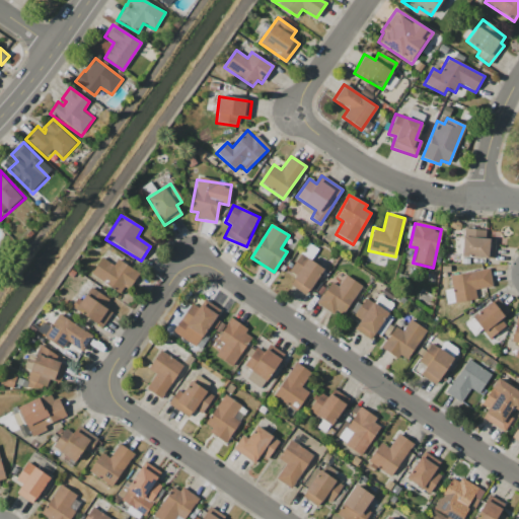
[(494,260),(496,239),(486,238),(486,231),(463,229),(460,255),(494,260)]
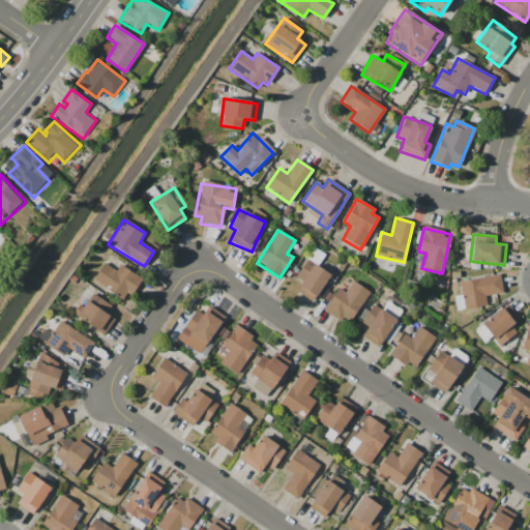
[(296,292),(314,301),(330,273),(305,260),(295,277),(301,282),(296,292)]
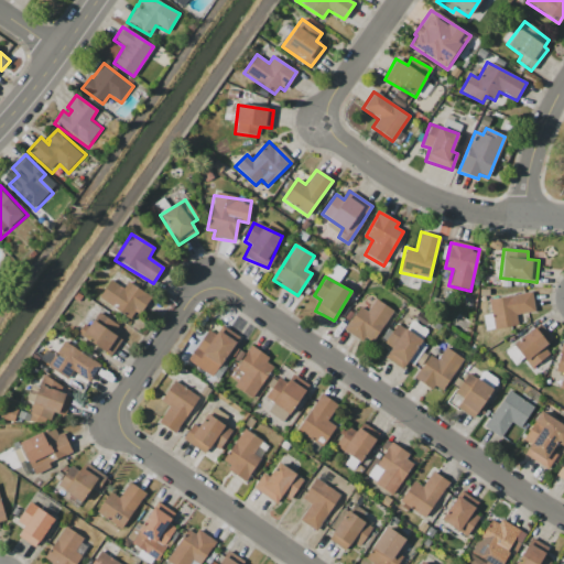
[(98,299),(130,320),(138,306),(143,310),(151,297),(127,282),(122,289),(110,280),(98,299)]
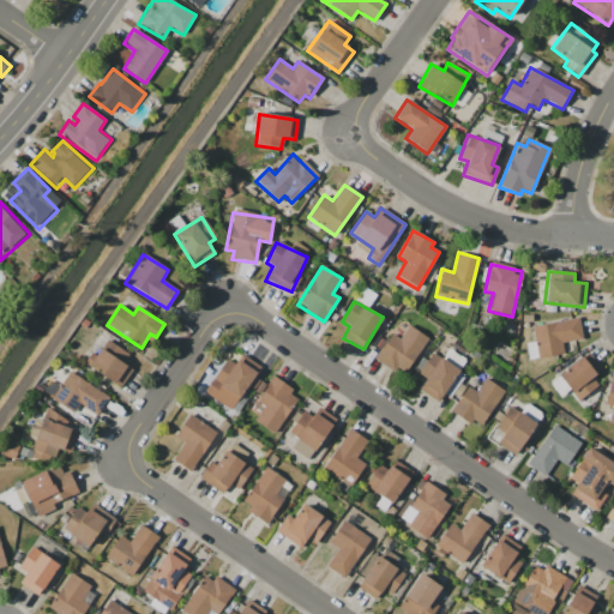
[(533,325),(536,359),(564,355),(561,343),(582,341),(579,320),(533,325)]
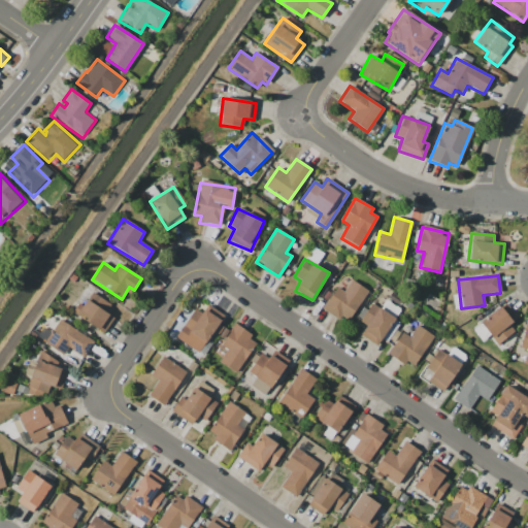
[(322,309),(338,320),(341,316),(350,321),(367,291),(351,279),(343,292),(336,287),(322,309)]
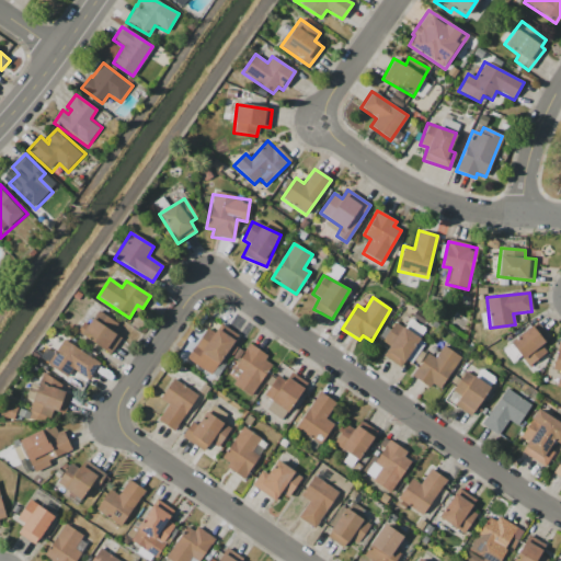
[(112,332),(116,324),(96,310),(79,333),(110,355),(121,339),(112,332)]
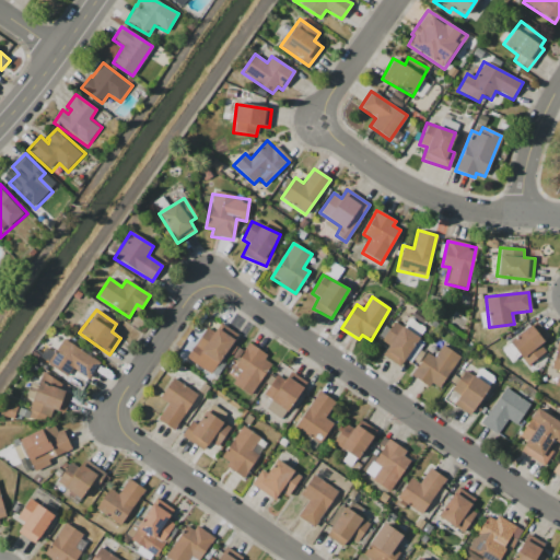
[(382,341),(388,346),(382,356),(404,369),(423,339),(395,321),(382,341)]
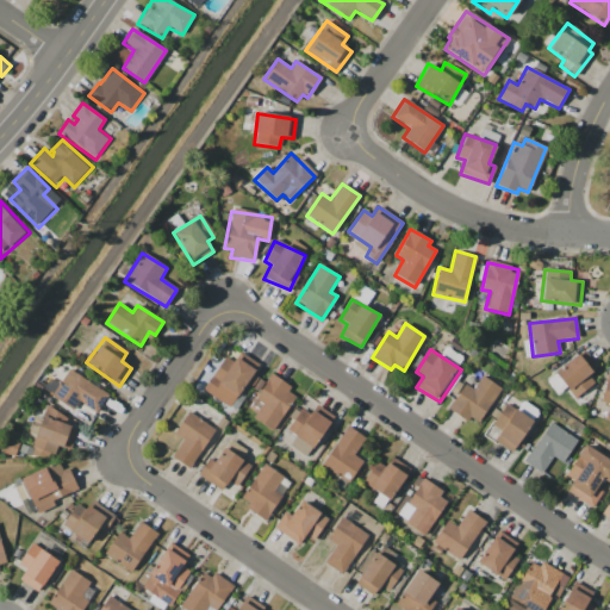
[(573,399),(593,384),(587,374),(597,367),(584,350),(554,373),(573,399)]
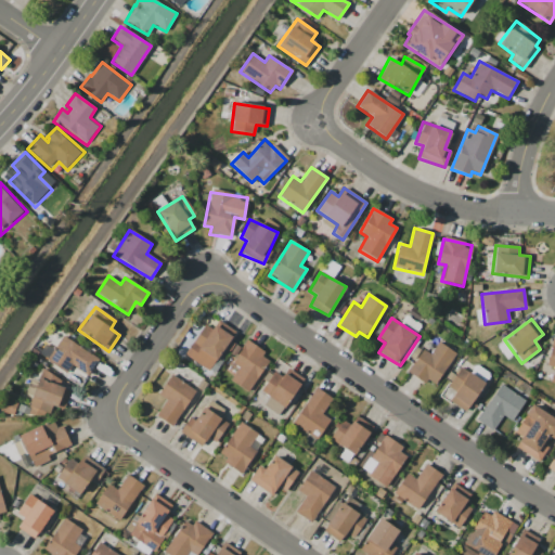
[(204,324),(184,356),(208,371),(222,349),(229,352),(234,344),(230,340),(235,332),(217,321),(211,330),(204,324)]
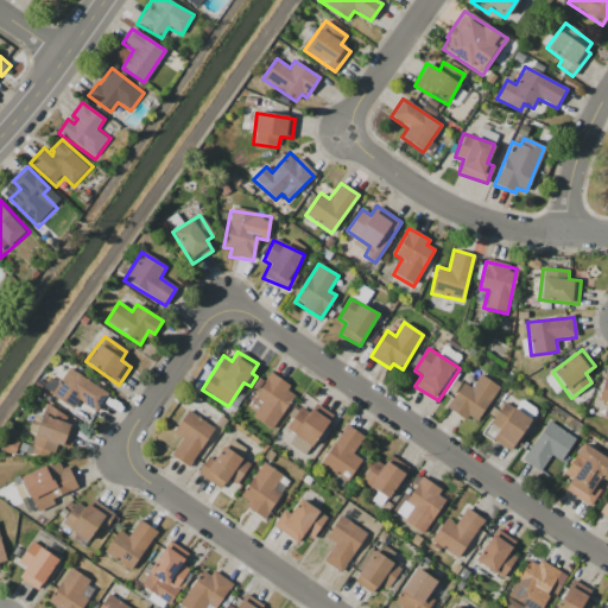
[(50,397),(74,409),(77,401),(97,412),(108,391),(65,368),(50,397)]
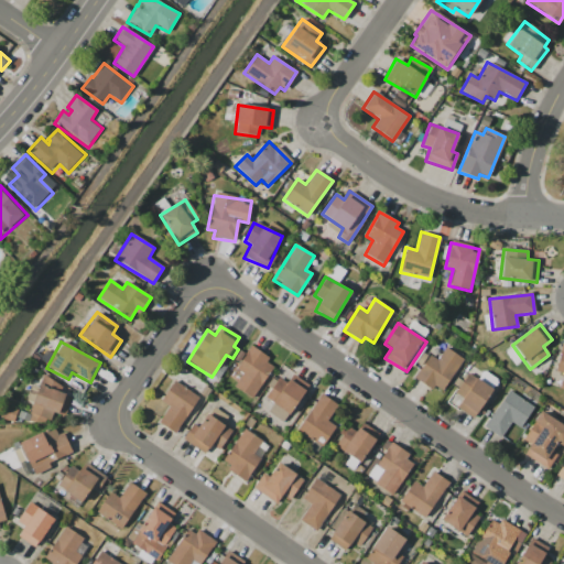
[(236,370),(241,373),(234,388),(252,399),(273,359),(249,346),(236,370)]
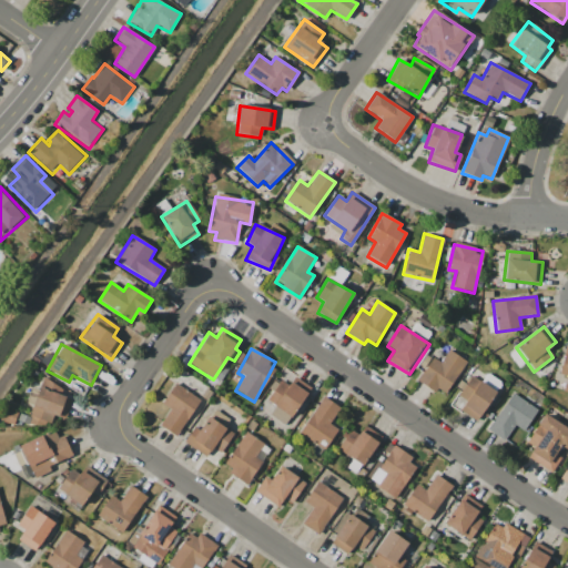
[(558,375),(566,376),(563,392),(567,393),(567,350),(565,348),(558,375)]
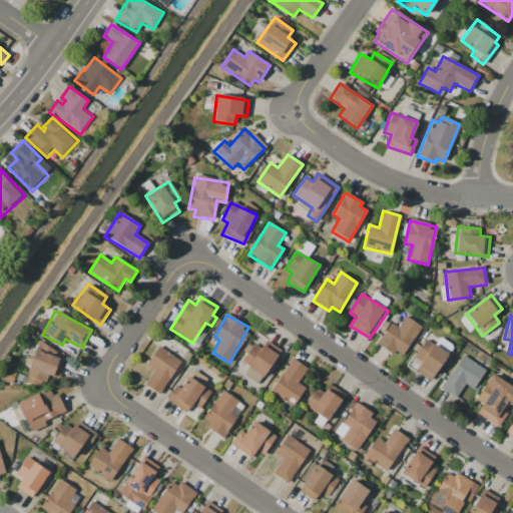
[(397,328),(390,324),(377,346),(392,355),(395,351),(403,356),(421,326),(404,316),(397,328)]
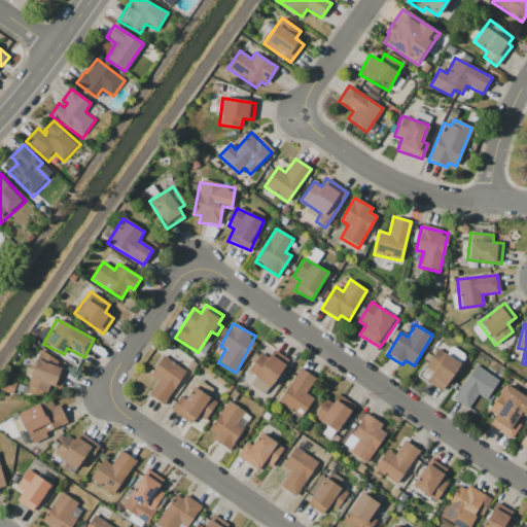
[(425,367),(432,372),(426,381),(443,391),(460,363),(436,349),(425,367)]
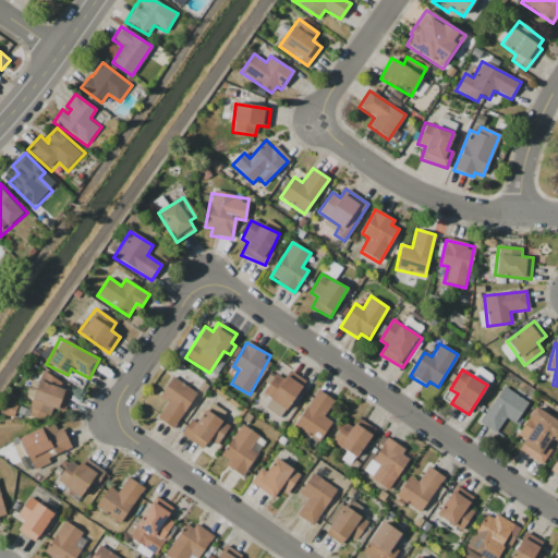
[(270,399),(265,408),(281,417),(304,380),(289,371),(283,379),(275,375),(263,395),(270,399)]
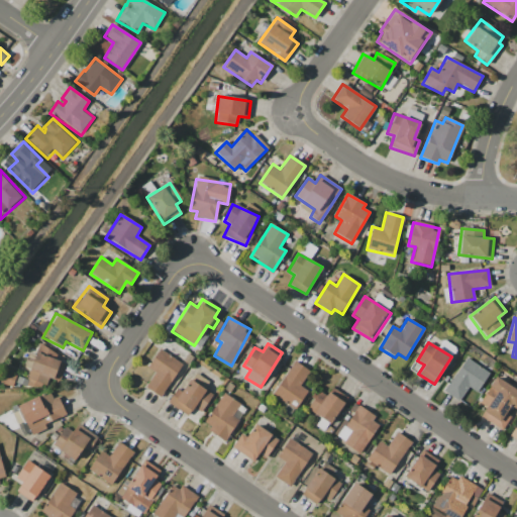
[(58,352),(37,345),(34,354),(28,352),(23,367),(30,370),(25,383),(44,390),(48,378),(59,382),(65,364),(55,360),(58,352)]
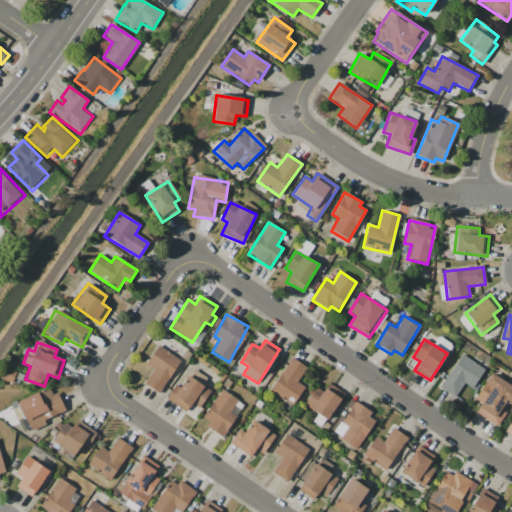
[(143,384),(159,394),(180,361),(157,346),(145,365),(153,370),(143,384)]
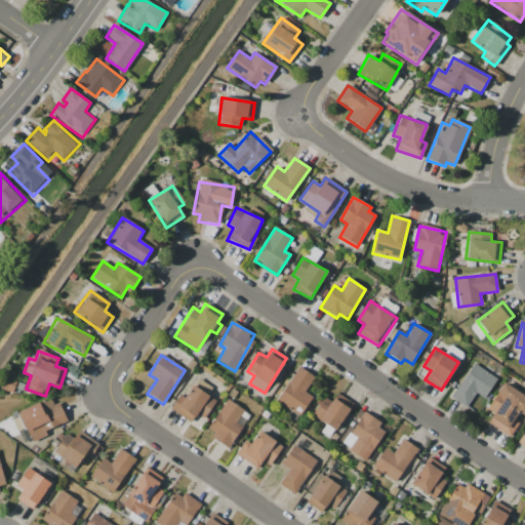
[(450,398),(465,408),(475,393),(483,399),(496,378),(473,363),(450,398)]
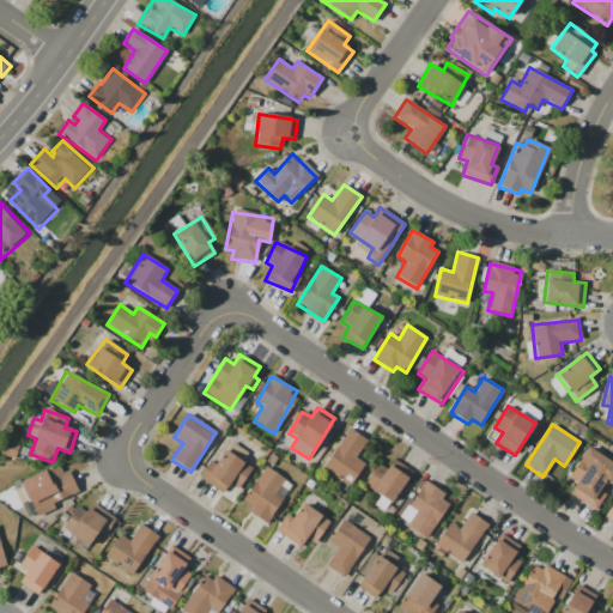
[(366,439),(347,429),(322,469),(350,486),(364,463),(354,457),(366,439)]
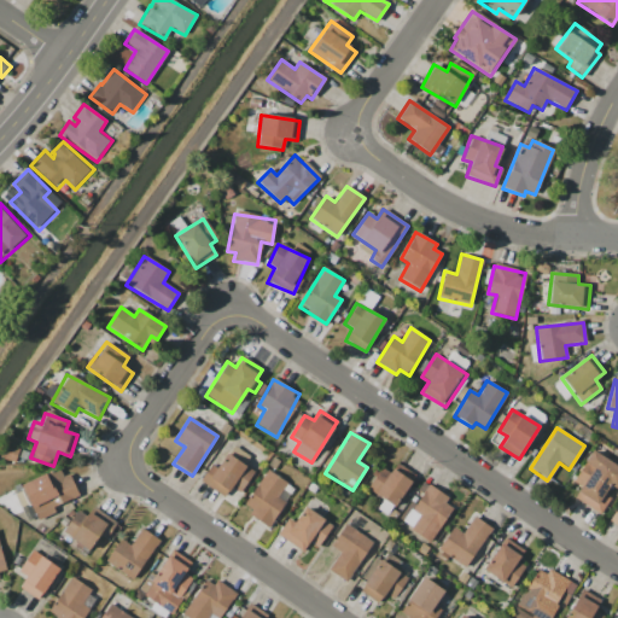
[(200,482),(223,497),(231,487),(240,493),(254,471),(244,465),(249,456),(232,445),(217,470),(210,465),(200,482)]
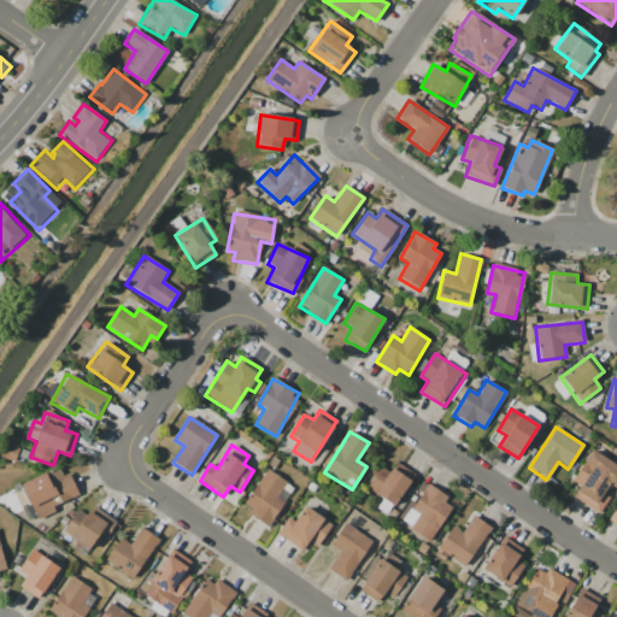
[(571,482),(580,487),(573,498),(599,513),(616,485),(616,465),(591,451),(571,482)]
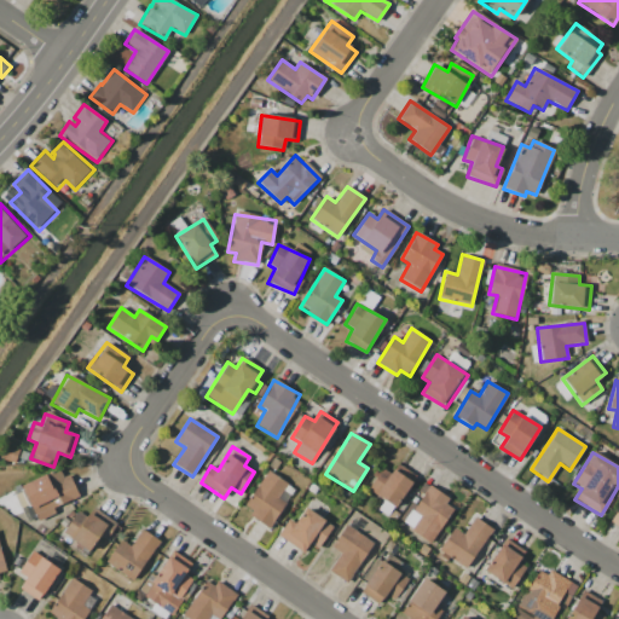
[(389,474),(382,468),(368,490),(395,508),(416,478),(397,464),(389,474)]
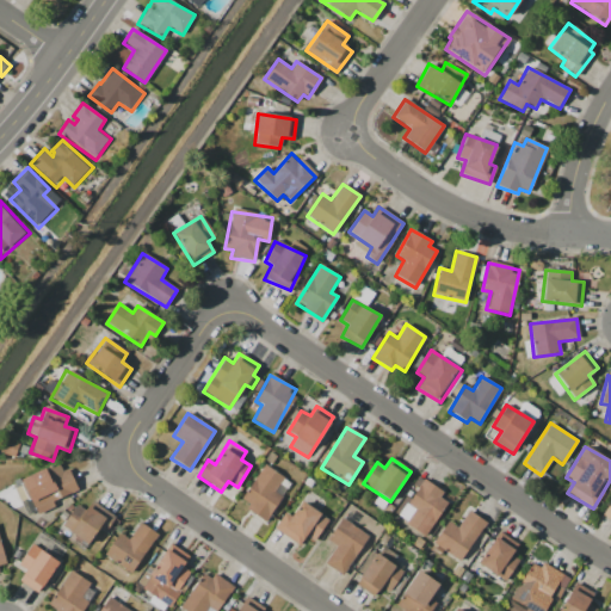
[(75,491),(62,462),(22,480),(37,516),(55,507),(51,501),(75,491)]
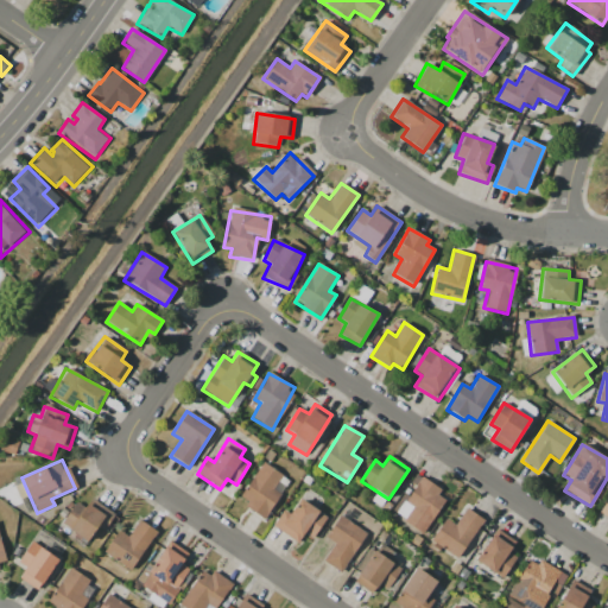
[(282,475),(263,463),(238,501),(265,518),(280,494),(272,489),(282,475)]
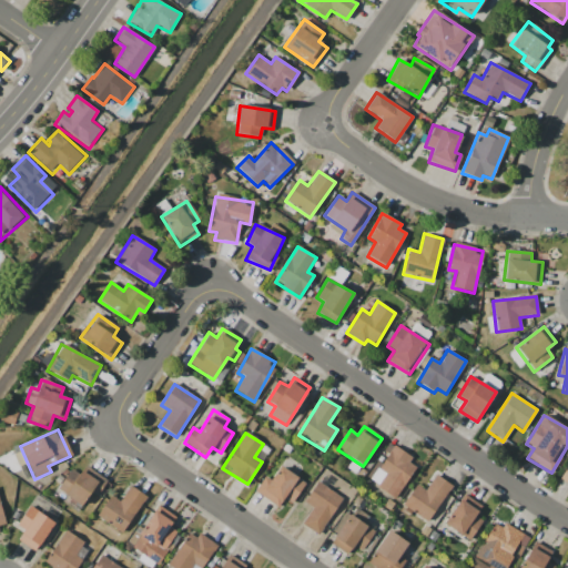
[(394,498),(418,465),(393,447),(368,480),(394,498)]
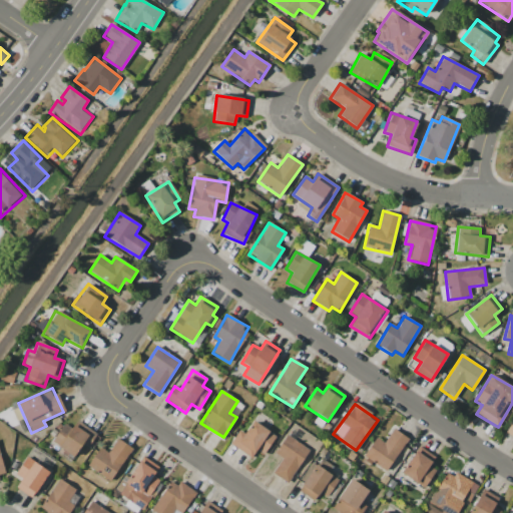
[(70,429),(64,425),(51,441),(72,458),(82,445),(86,448),(96,435),(77,421),(70,429)]
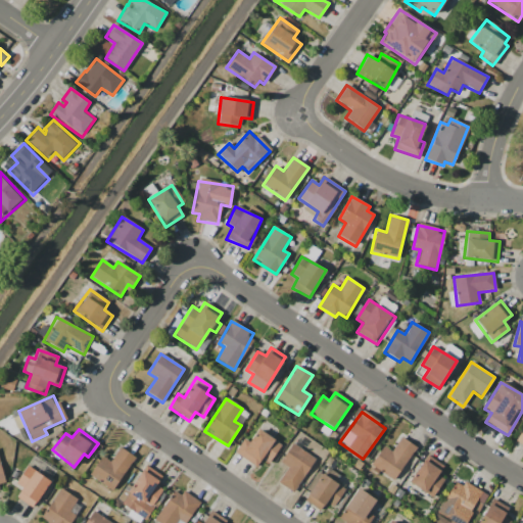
[(248,442),(244,438),(234,453),(255,467),(262,458),(269,463),(281,445),(257,429),(248,442)]
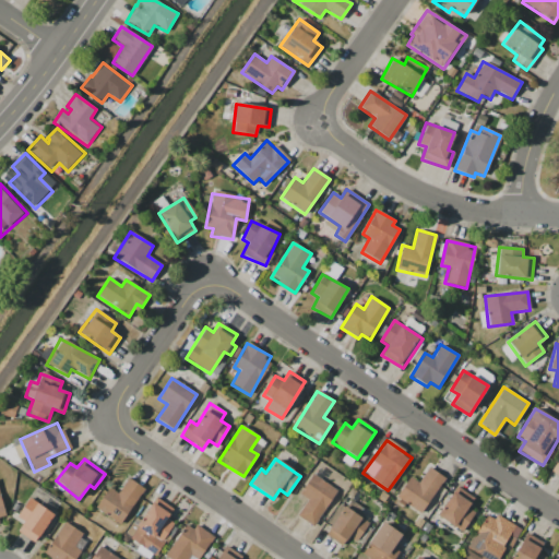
[(409,477),(396,498),(421,513),(443,477),(428,467),(418,483),(409,477)]
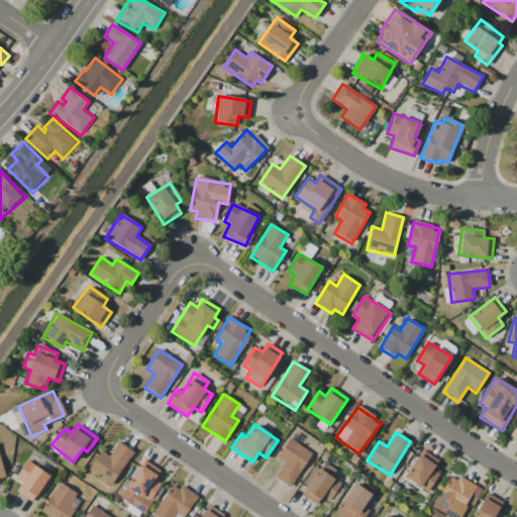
[(277,457),(284,461),(274,478),(290,488),(312,453),(289,438),(277,457)]
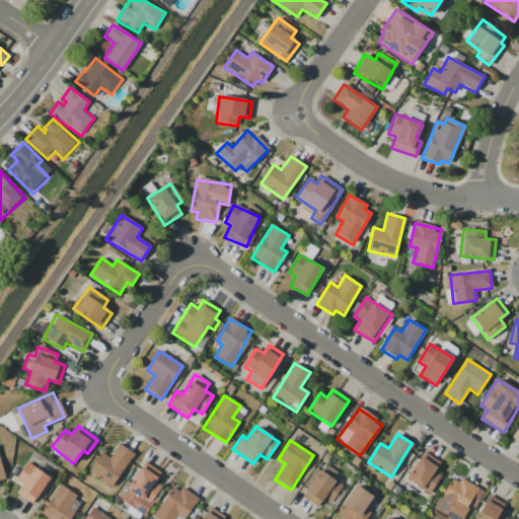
[(99,452),(88,474),(114,488),(132,452),(117,444),(109,458),(99,452)]
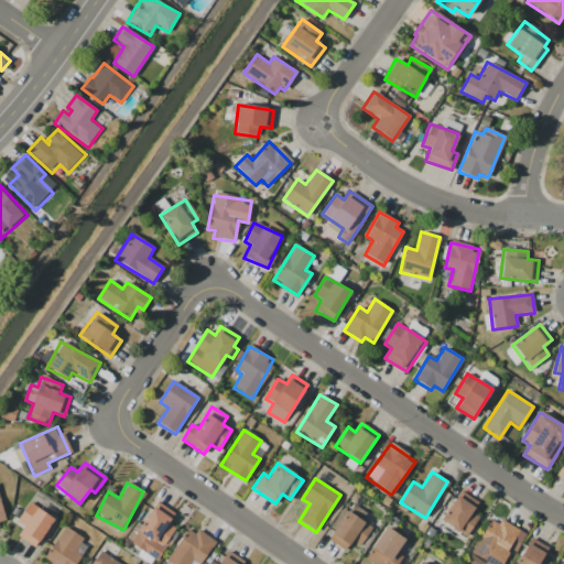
[(478,517),(472,513),(478,501),(458,491),(442,523),(468,537),(478,517)]
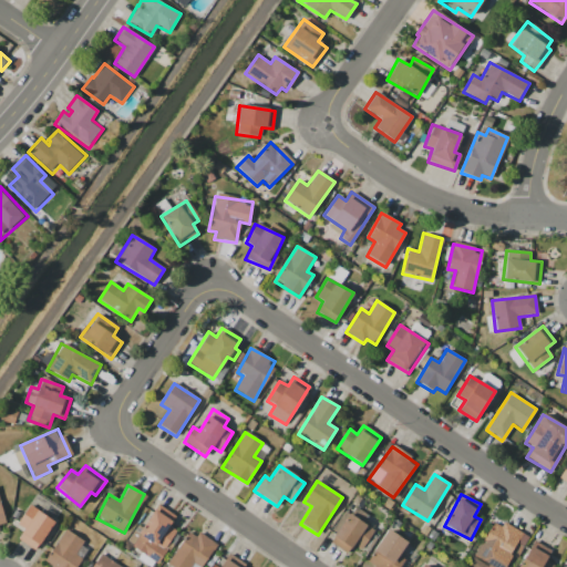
[(31,505),(55,523),(37,549),(19,543),(24,528),(18,523),(31,505)]
